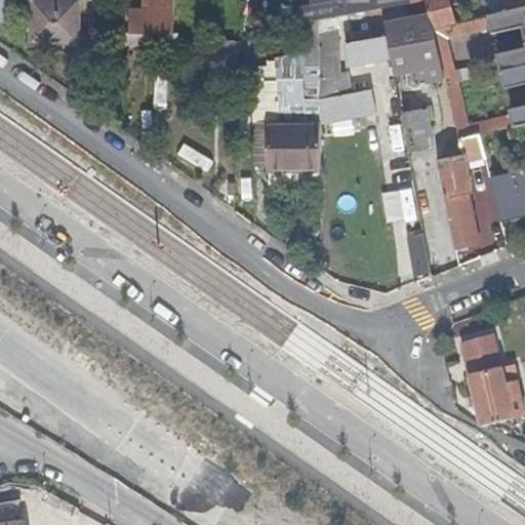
[(0,0),(0,21),(16,22),(16,0),(0,0)]
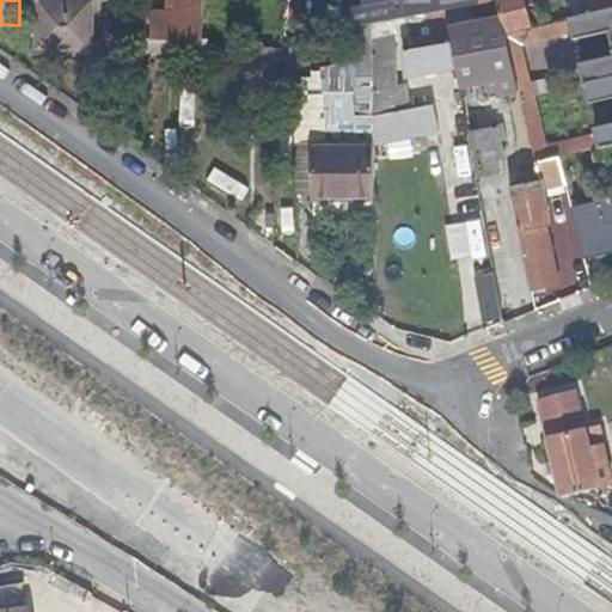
[(38,51),(55,51),(56,0),(38,0),(38,51)]
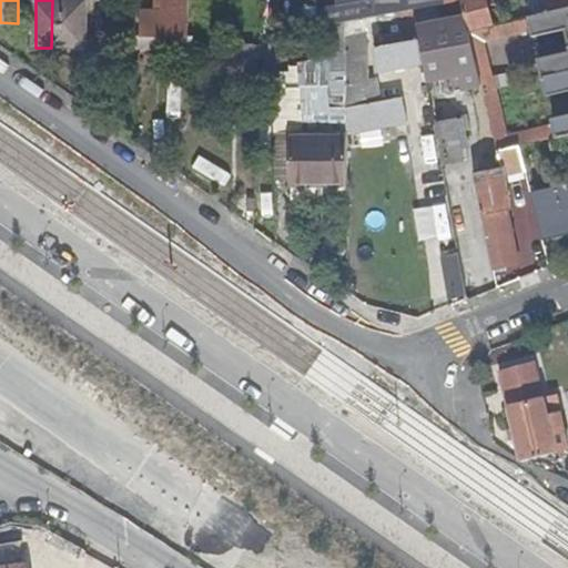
[(89,0),(52,0),(51,48),(88,48),(89,0)]
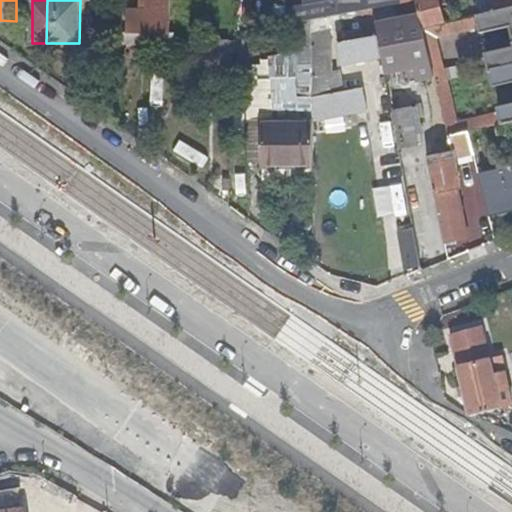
[(127,34),(123,33),(123,45),(153,45),(170,45),(169,0),(154,0),(154,4),(145,4),(145,11),(128,10),(127,34)]
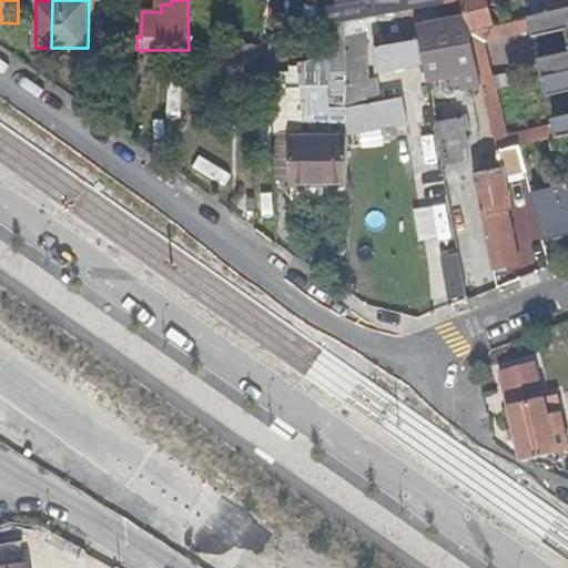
[(341,0),(337,1),(317,4),(317,28),(330,26),(345,22),(373,18),(373,0),(341,0)]
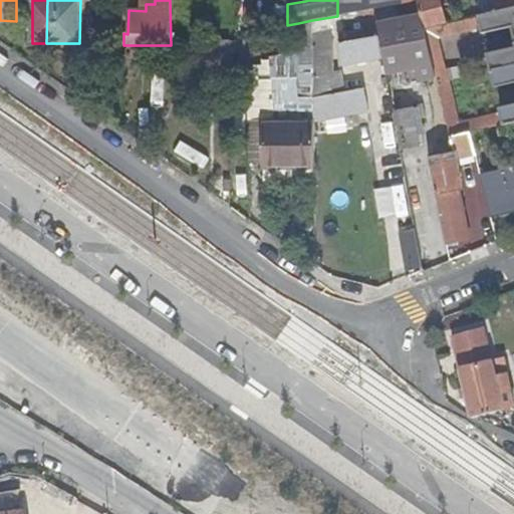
[(337,0),(337,16),(374,9),(403,4),(402,0),(337,0)]
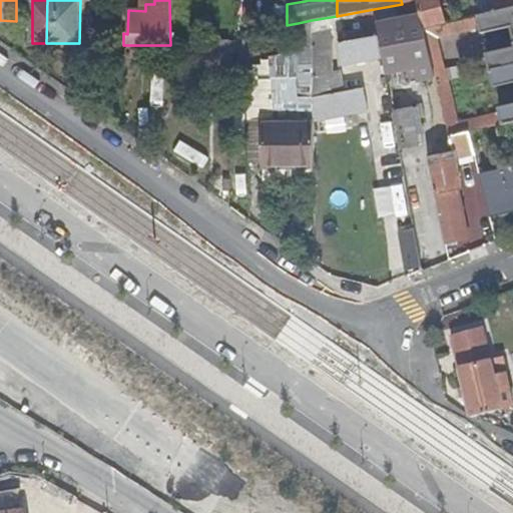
[(401,0),(402,4),(417,1),(420,16),(423,28),(444,23),(438,0),(401,0)]
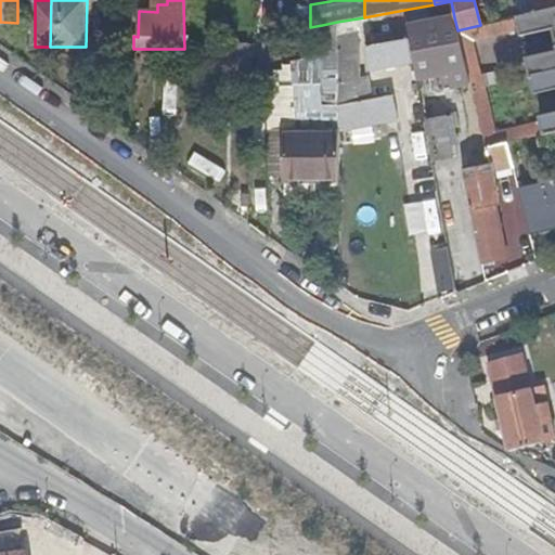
[(370,71),(415,62),(407,23),(404,10),(364,17),(337,22),(340,46),(340,82),(340,129),(386,120),(396,105),(394,95),(373,100),(370,77),(363,77),(359,35),(391,29),(395,43),(368,48),(370,71)]
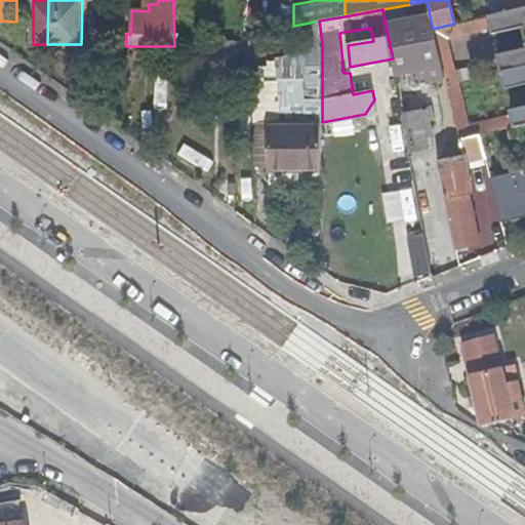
[(524,67),(524,9),(493,17),(491,17),(490,16),(434,30),(446,81),(447,84),(457,82),(447,39),(493,29),(495,35),(524,29),(524,49),(499,55),(503,72),(524,67)]
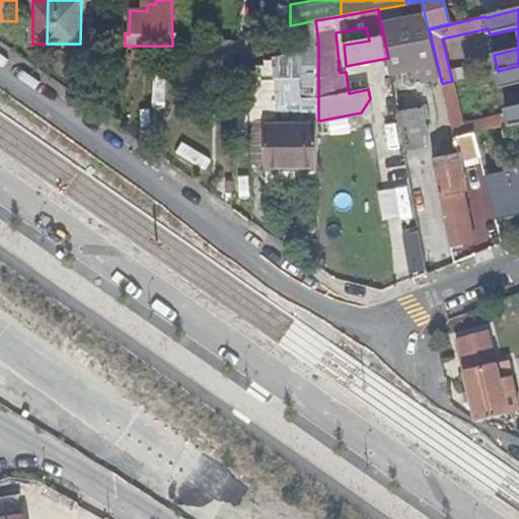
[(423,83),(441,80),(429,29),(428,28),(425,16),(397,21),(396,18),(380,21),(388,58),(391,74),(420,69),(423,83)]
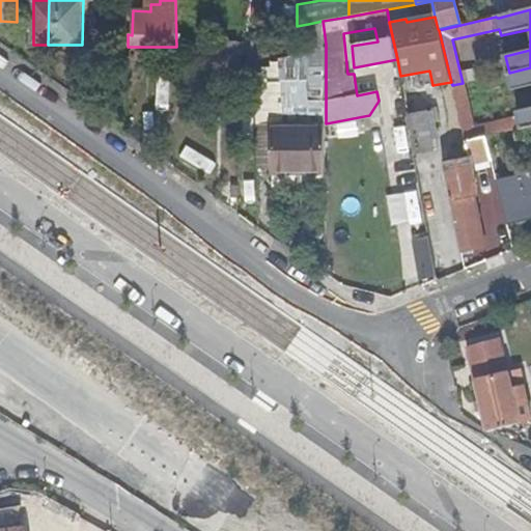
[(314,79),(326,79),(326,44),(323,21),(308,24),(311,68),(314,68),(314,79)]
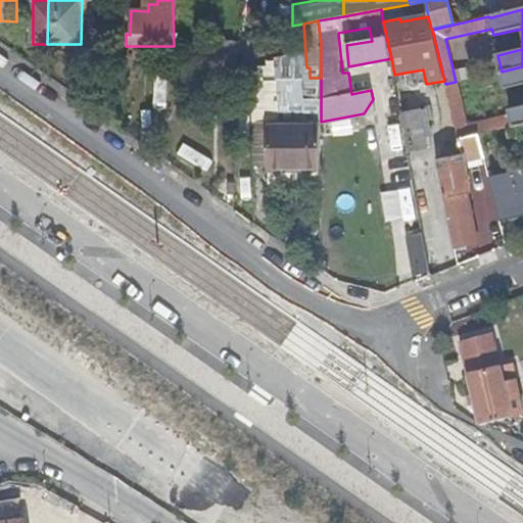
[(215,39),(215,76),(234,76),(234,52),(234,42),(234,36),(215,39)]
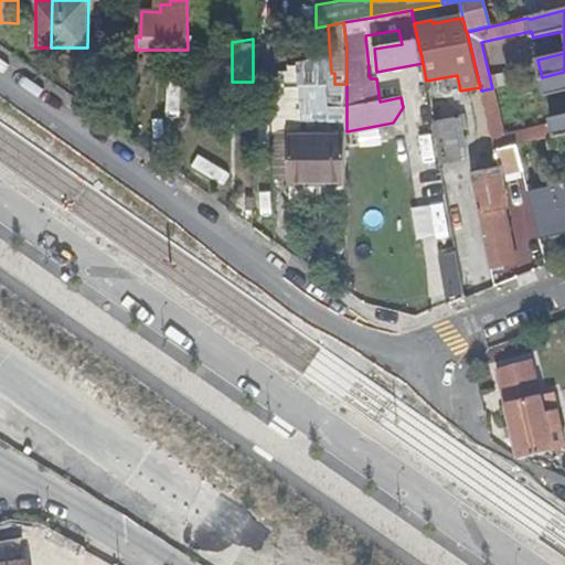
[(253,45),(253,56),(270,56),(270,45),(253,45)]
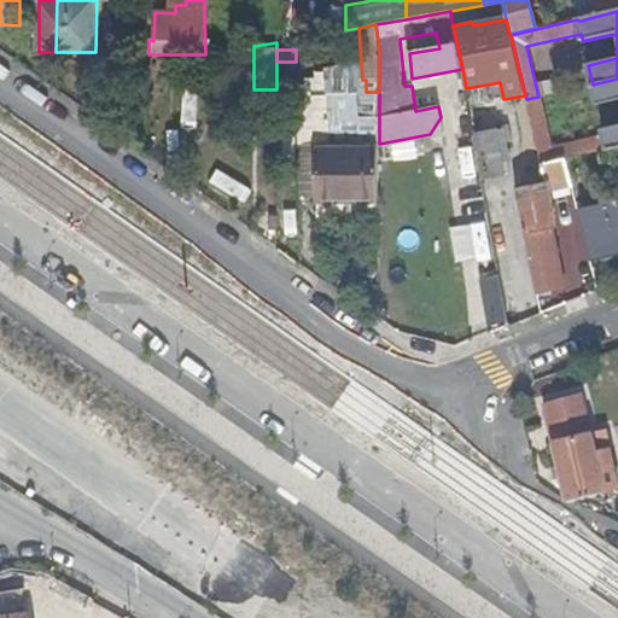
[(322,128),(324,92),(320,92),(320,75),(301,75),(299,127),(322,128)]
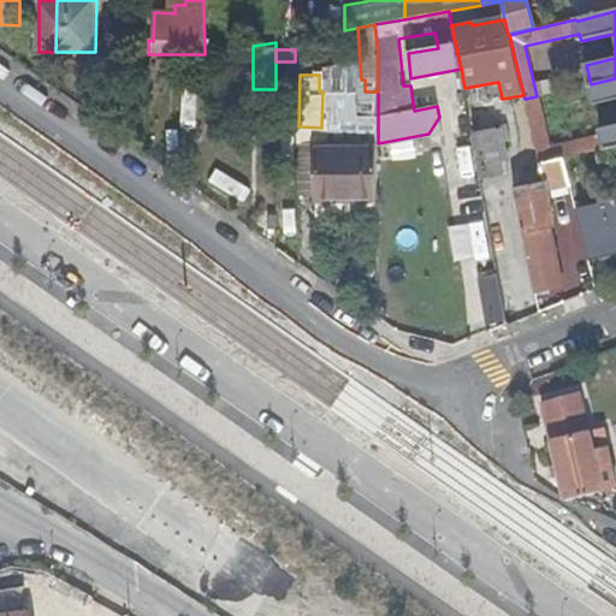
[(615,78),(591,84),(596,106),(615,101),(615,125),(600,130),(602,136),(550,148),(537,96),(525,99),(540,164),(563,159),(615,147),(615,78)]
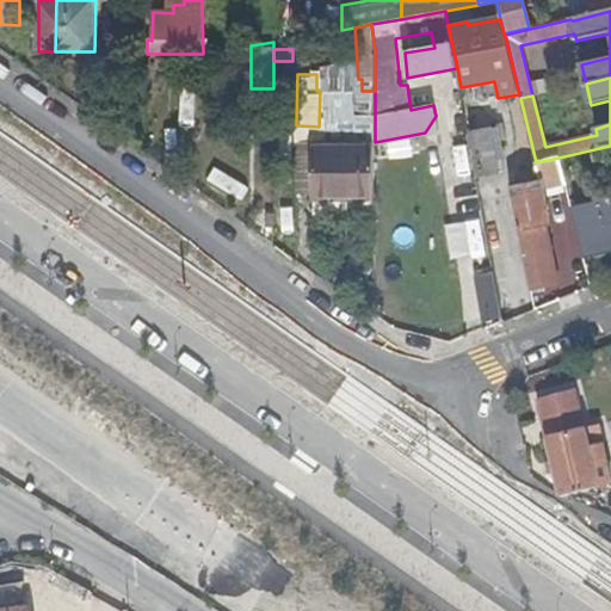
[(499,128),(470,134),(479,177),(506,171),(499,128)]
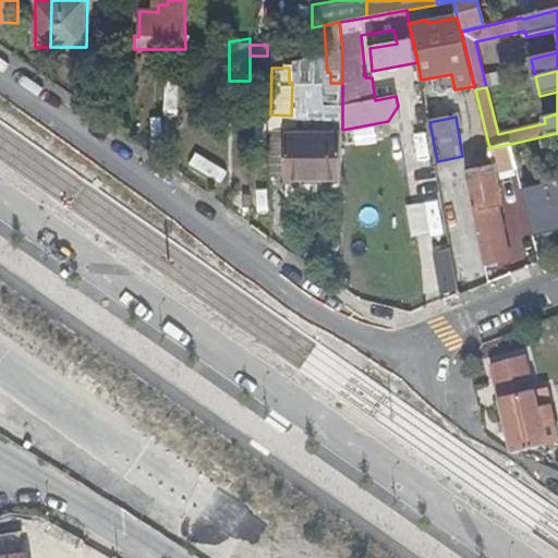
[(288,202),(342,202),(342,130),(287,131),(288,202)]
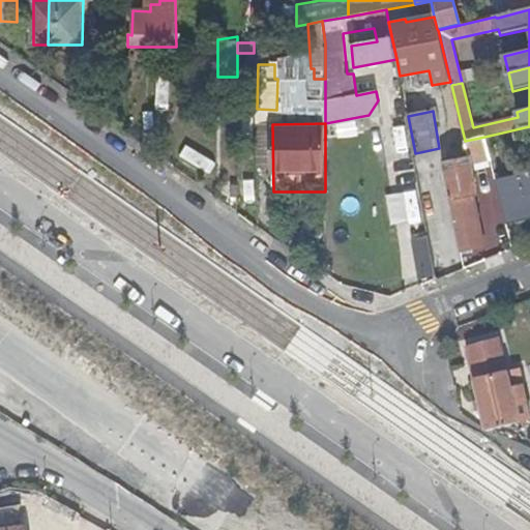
[(487,160),(491,159),(484,137),(465,141),(469,158),(457,160),(442,163),(460,252),(482,246),(473,197),(475,186),(470,166),(474,165),(476,171),(489,167),(487,160)]
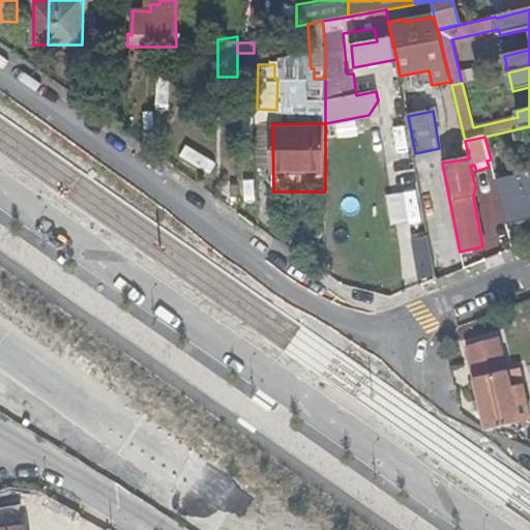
[(508,224),(529,217),(529,174),(498,183),(508,224)]
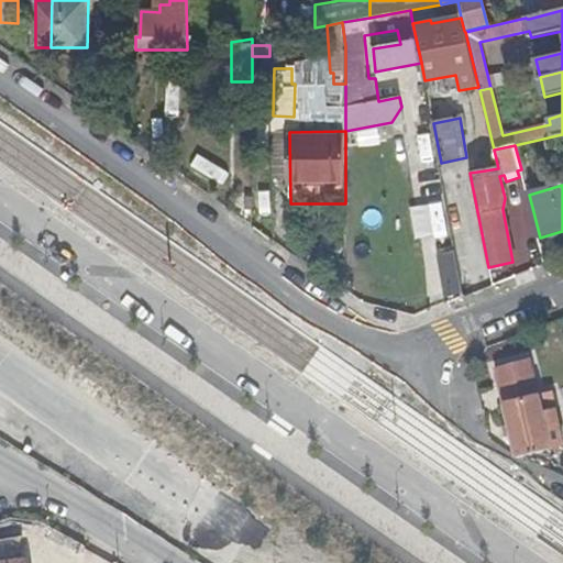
[(409,206),(412,239),(445,234),(442,202),(409,206)]
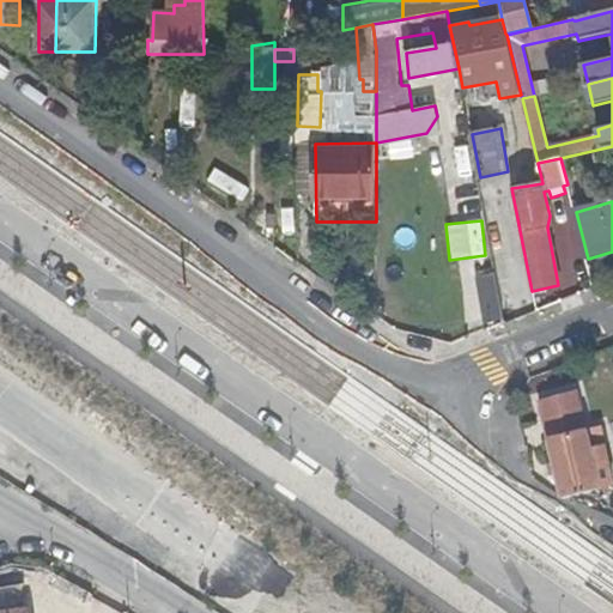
[(472,273),(478,323),(499,320),(493,271),(472,273)]
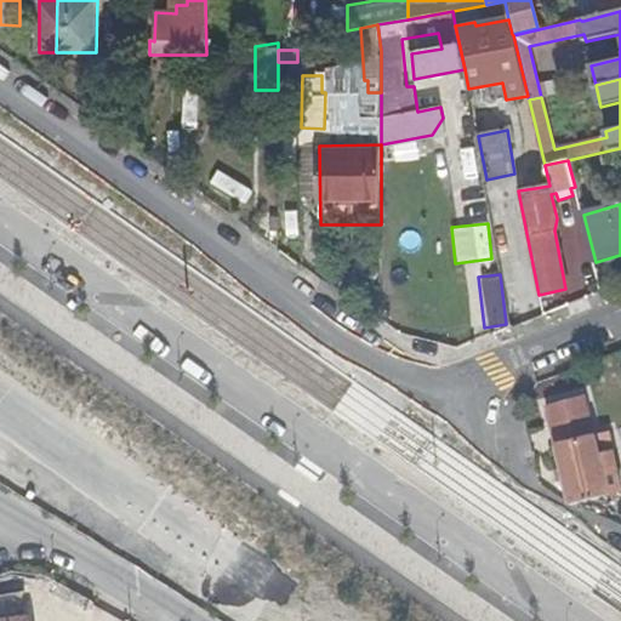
[(548,409),(557,448),(596,438),(586,399),(548,409)]
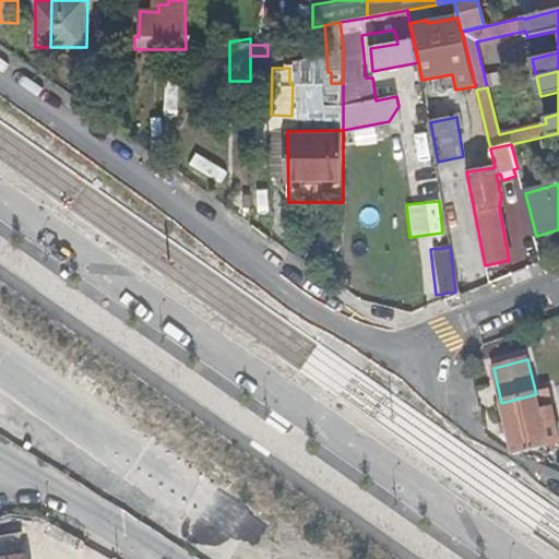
[(501,403),(514,455),(549,448),(558,444),(558,432),(552,407),(539,412),(536,394),(501,403)]
